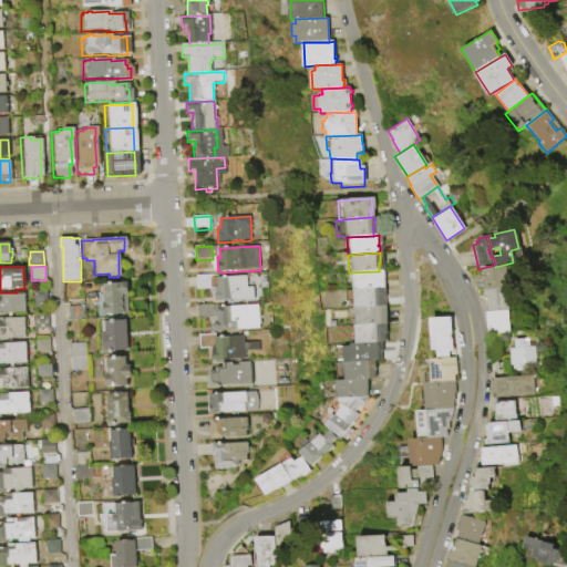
[(504,267),(506,289),(483,290),(482,268),(504,267)]
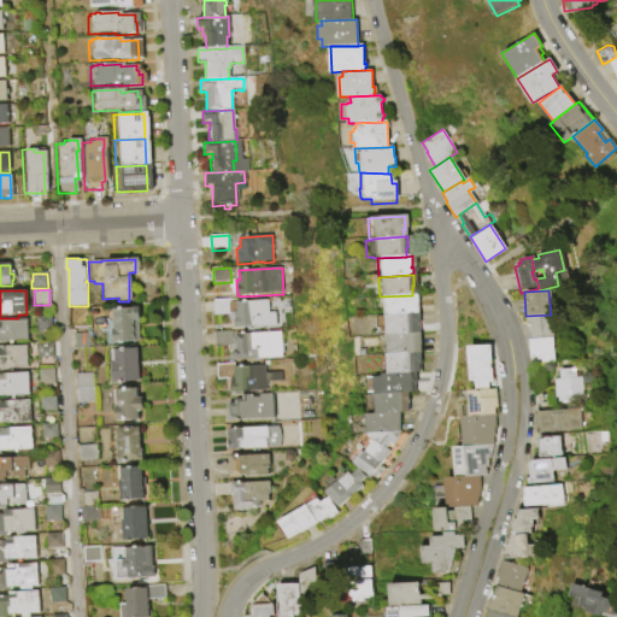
[(380,297),(412,295),(415,295),(415,298),(416,298),(416,303),(416,304),(415,304),(416,315),(381,316),(380,297)]
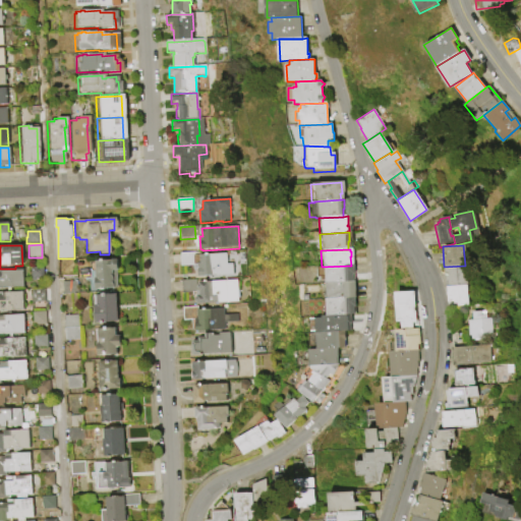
[(181,253),(196,252),(196,266),(182,267),(181,253)]
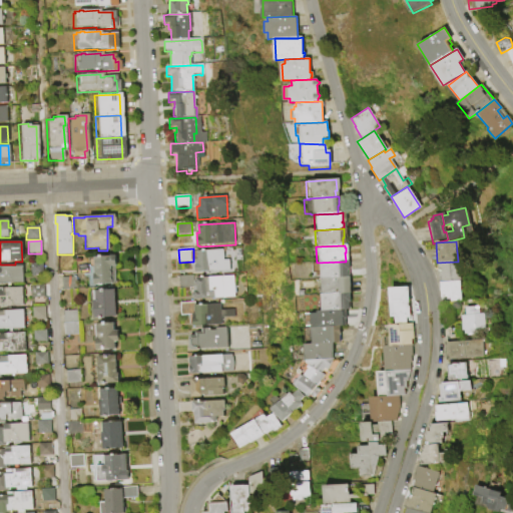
[(195,273),(195,261),(197,261),(197,251),(224,250),(224,261),(229,261),(230,271),(195,273)]
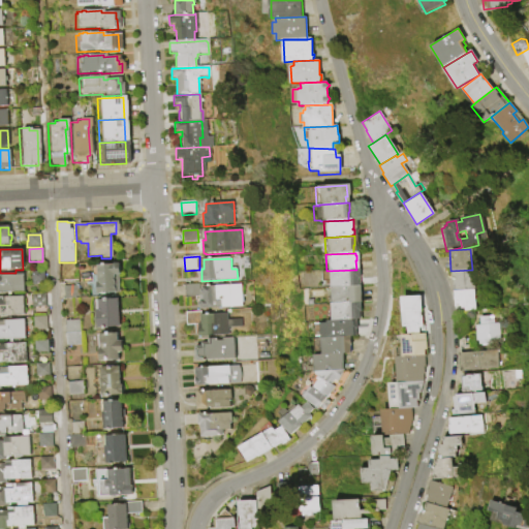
[(95,294),(94,276),(89,276),(89,267),(95,267),(95,266),(110,265),(117,265),(117,275),(116,275),(117,293),(103,293),(103,294),(95,294)]
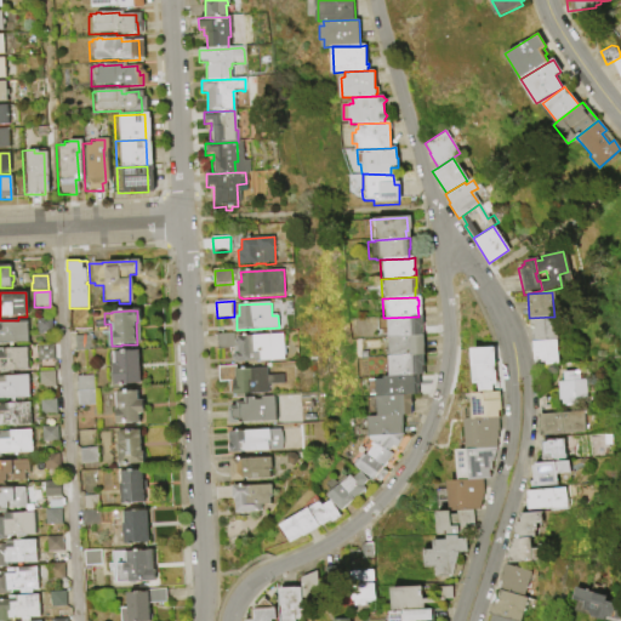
[(419,317),(419,328),(417,328),(417,336),(385,339),(383,330),(375,331),(374,320),(382,319),(382,318),(383,318),(419,317)]
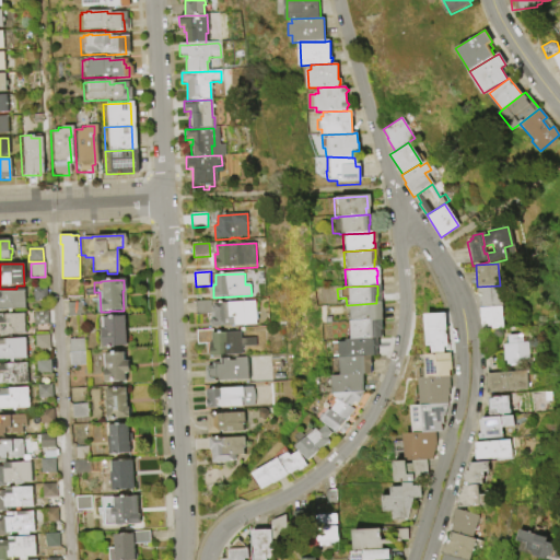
[(477,287),(500,286),(501,307),(479,308),(478,308),(477,287)]
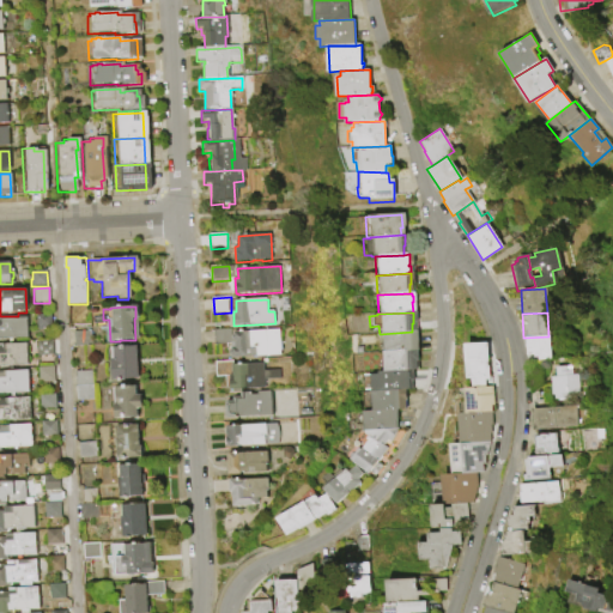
[(36,315),(52,315),(52,329),(37,329),(36,315)]
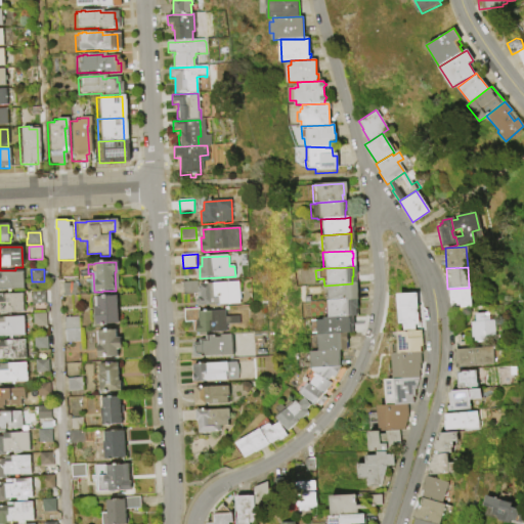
[(0,271),(22,271),(23,290),(0,290),(0,271)]
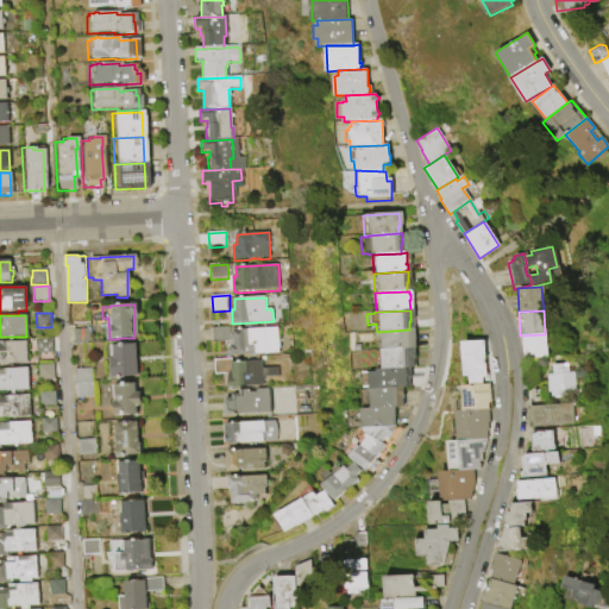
[(213,328),(230,327),(231,340),(231,343),(214,344),(213,328)]
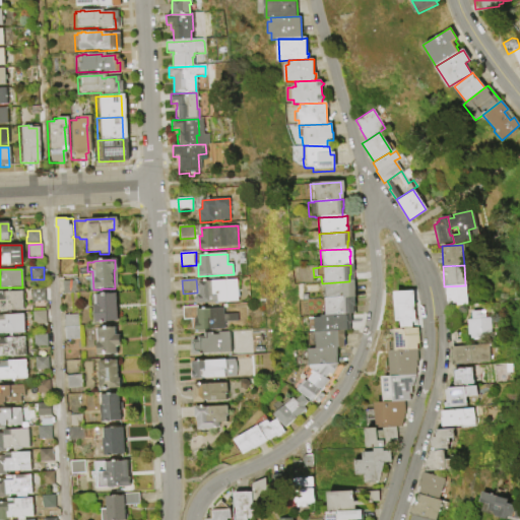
[(197,304),(197,303),(196,302),(196,299),(197,298),(197,293),(197,290),(200,290),(200,289),(198,288),(198,286),(199,284),(199,282),(204,281),(204,280),(208,280),(208,281),(239,280),(240,302),(197,304)]
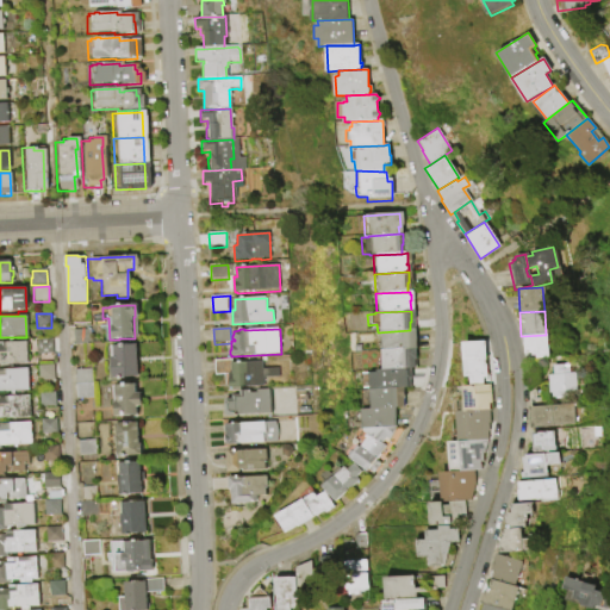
[(73,330),(89,330),(89,344),(73,346),(73,330)]
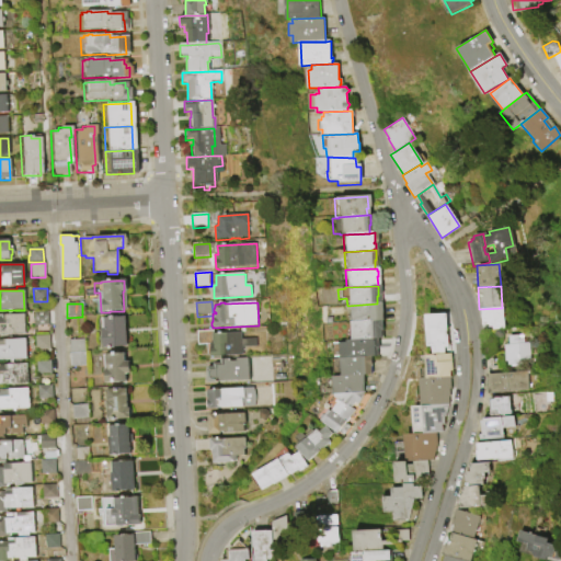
[(347,306),(377,304),(378,304),(379,321),(348,323),(347,306)]
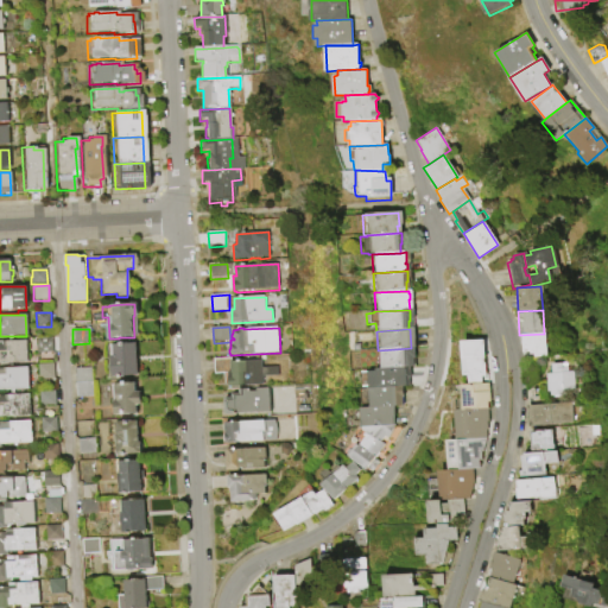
[(520,335),(544,334),(545,358),(532,359),(532,354),(529,355),(529,353),(521,353),(520,335)]
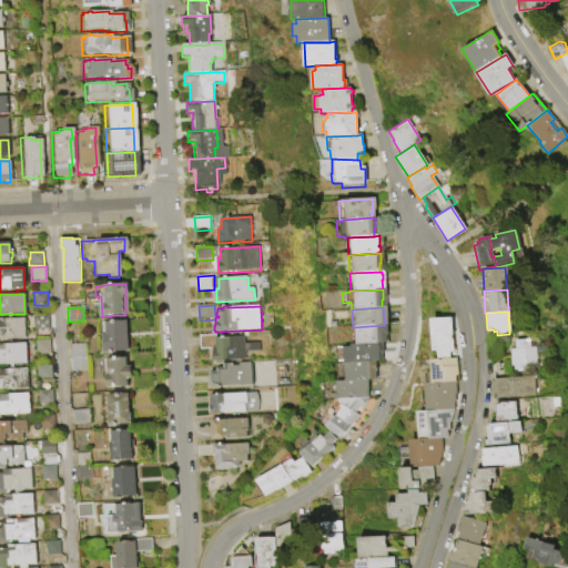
[(34,316),(49,316),(49,331),(34,331),(34,316)]
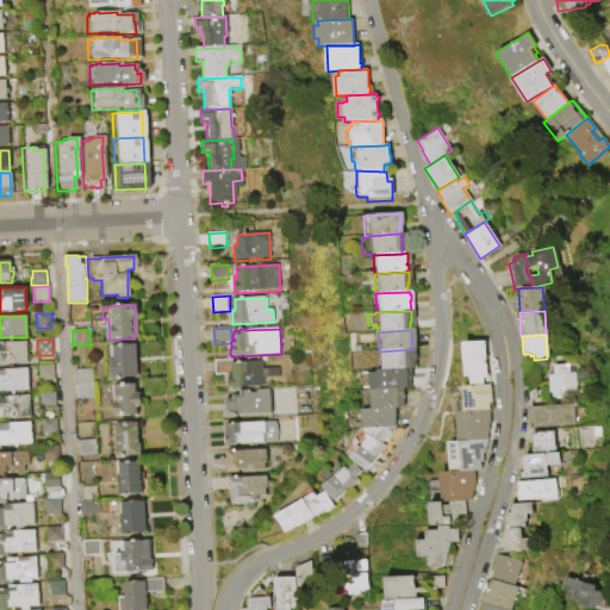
[(468,374),(464,374),(461,341),(485,340),(486,375),(483,375),(483,384),(470,384),(468,374)]
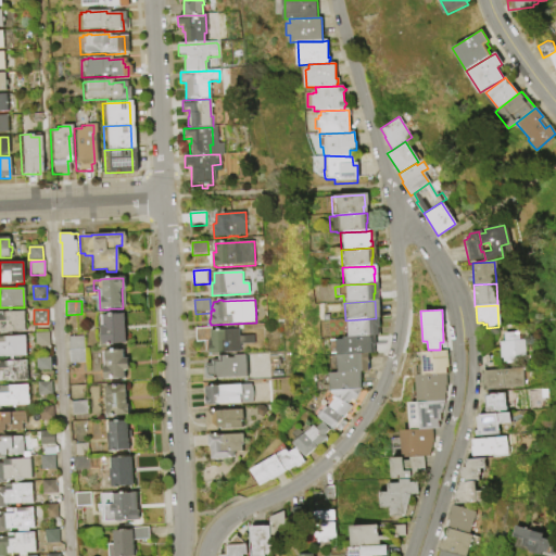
[(0,315),(2,315),(2,313),(24,312),(25,332),(0,332),(0,315)]
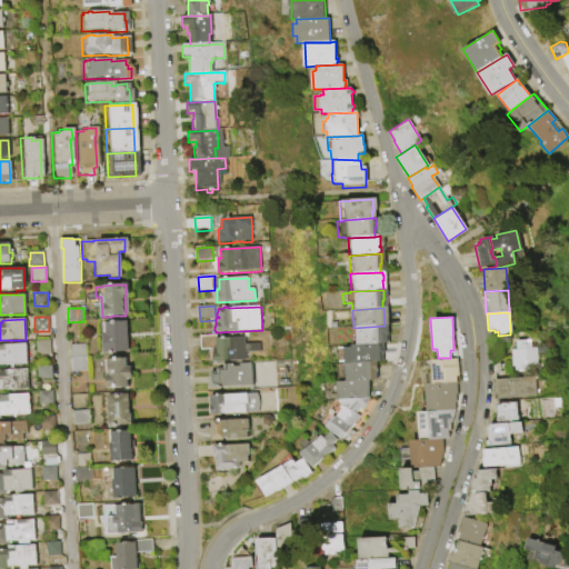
[(125,322),(126,352),(102,352),(102,335),(100,335),(100,322),(125,322)]
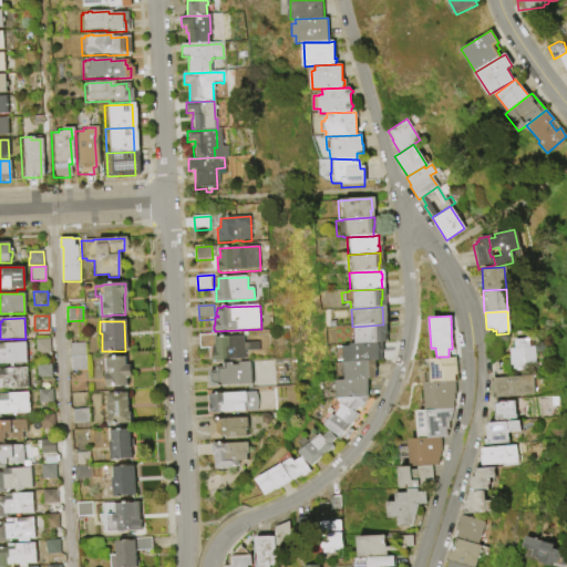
[(352,327),(383,325),(383,334),(382,334),(382,342),(379,343),(351,344),(350,327),(352,327)]
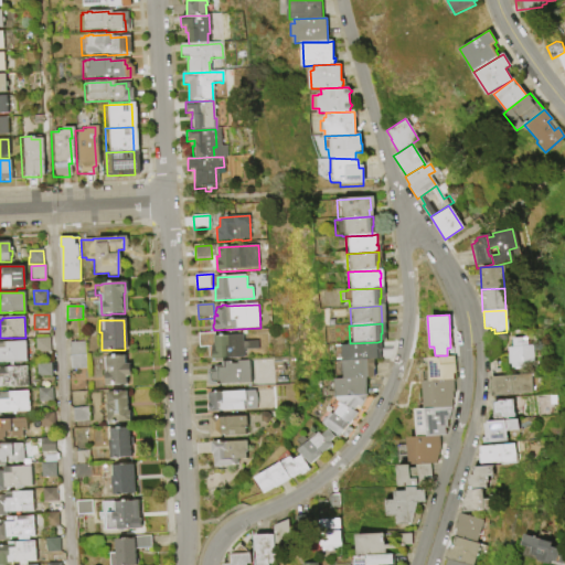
[(200,334),(215,333),(216,337),(244,336),(244,342),(258,341),(259,350),(245,351),(245,359),(217,360),(213,360),(212,348),(201,349),(200,334)]
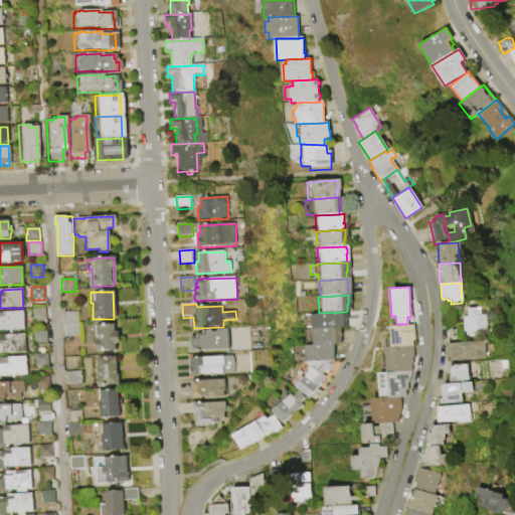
[(462,316),(466,316),(465,309),(475,308),(475,312),(480,311),(480,315),(484,315),(486,330),(474,331),(475,334),(475,336),(469,337),(469,335),(466,335),(465,332),(463,332),(462,316)]
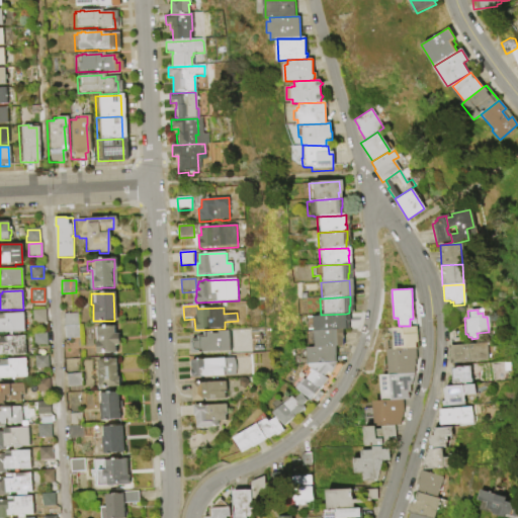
[(32,311),(47,311),(47,323),(33,324),(32,311)]
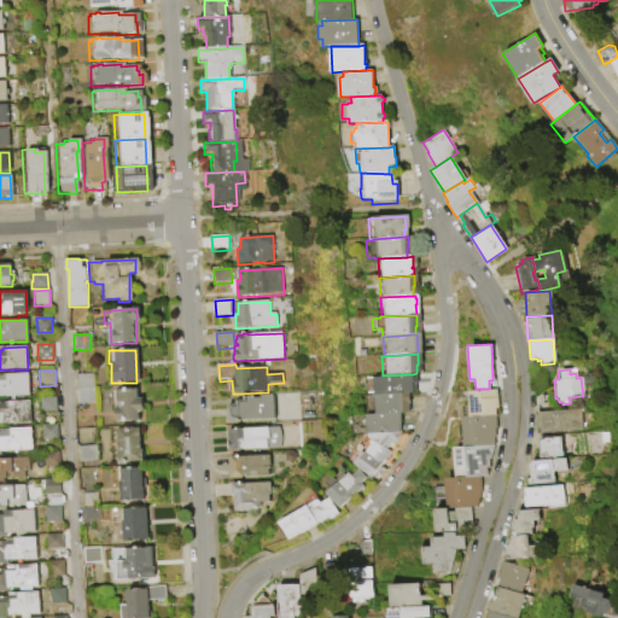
[(0,374),(29,374),(29,396),(0,396),(0,374)]
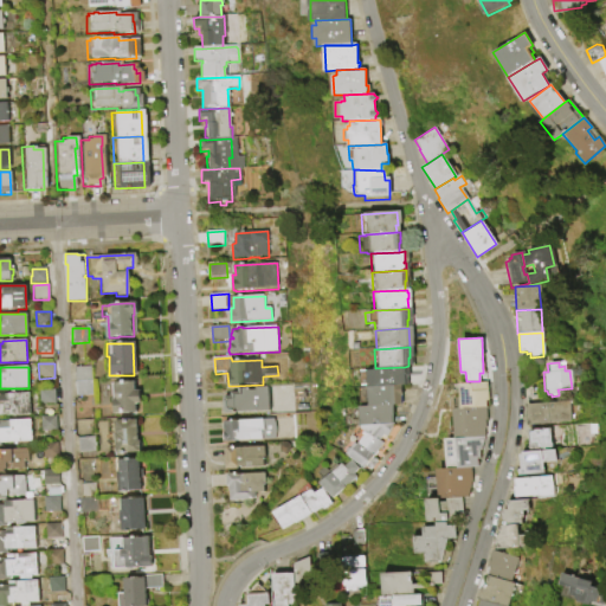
[(75,368),(91,367),(92,397),(75,397),(75,368)]
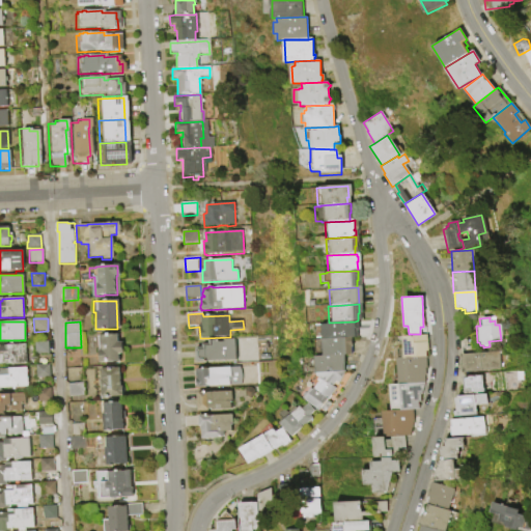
[(329,323),(355,322),(355,331),(354,331),(354,338),(348,338),(326,339),(325,323),(329,323)]
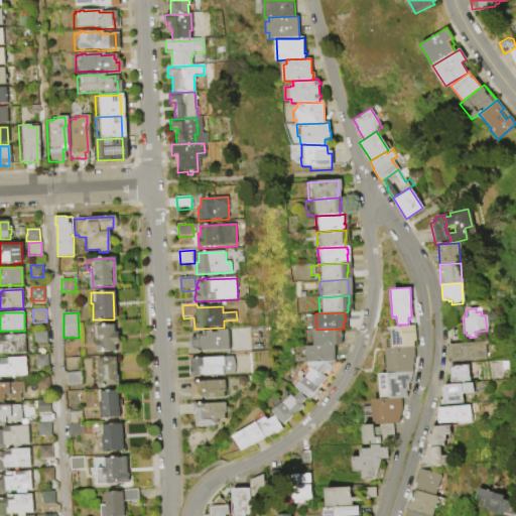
[(408,325),(415,324),(415,340),(413,340),(414,346),(413,346),(392,347),(391,325),(397,325),(408,325)]
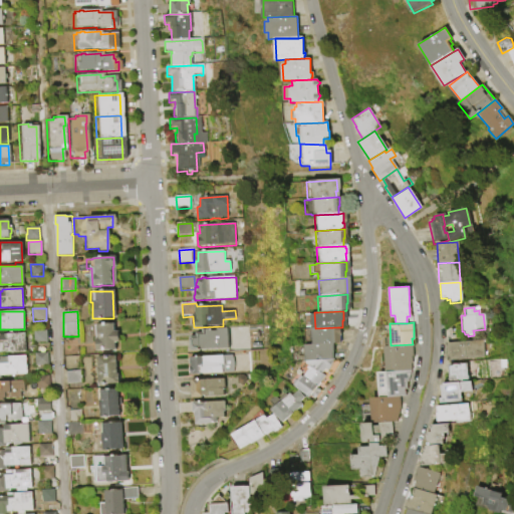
[(94,351),(94,344),(91,344),(91,326),(92,326),(92,325),(111,324),(111,331),(115,331),(116,343),(112,343),(112,350),(94,351)]
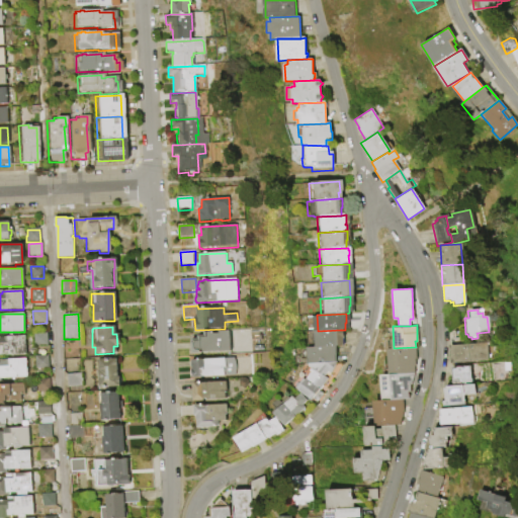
[(318,331),(340,330),(340,339),(339,339),(339,347),(333,347),(312,348),(311,331),(318,331)]
